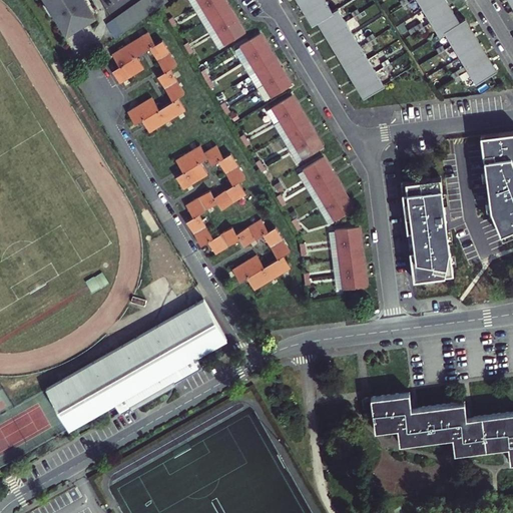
[(40,0),(59,31),(91,12),(83,0),(40,0)]
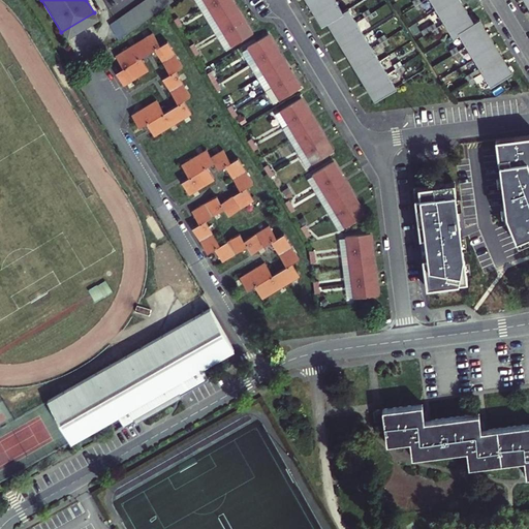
[(114,19),(122,33),(169,0),(139,0),(120,14),(114,19)]
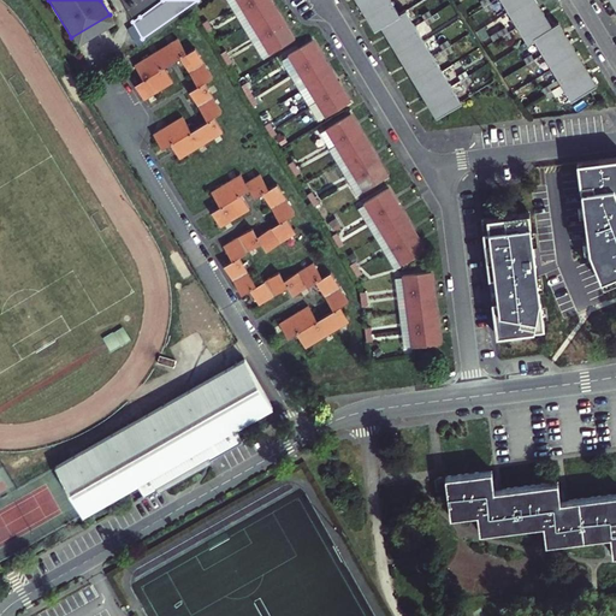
[(238,0),(270,53),(292,39),(268,0),(238,0)]
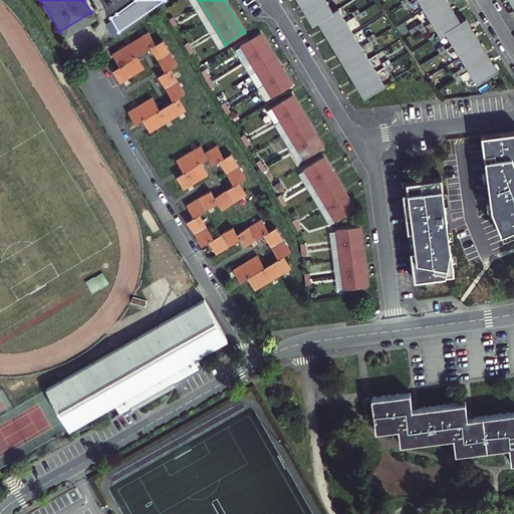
[(296,0),(310,21),(315,19),(362,97),(381,85),(334,7),(328,11),(321,0),(296,0)]
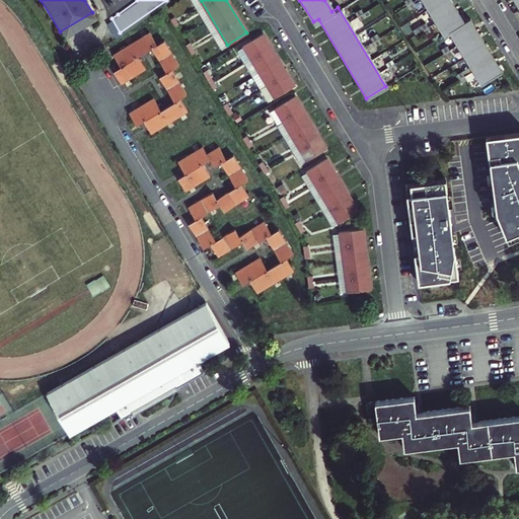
[(409,0),(404,0),(402,1),(406,8),(413,5),(409,0)]
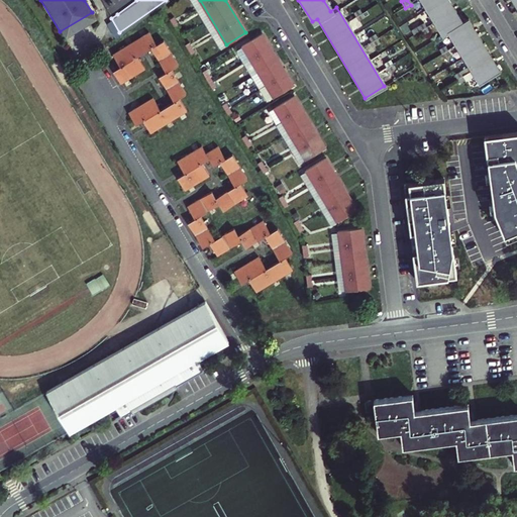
[(420,0),(441,33),(447,29),(479,81),(499,69),(468,17),(461,20),(448,0),(420,0)]
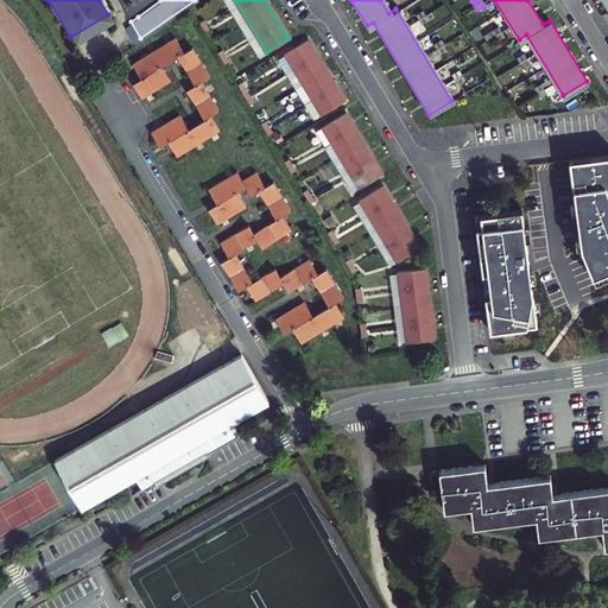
[(419,11),(413,14),(419,24),(425,19),(419,11)]
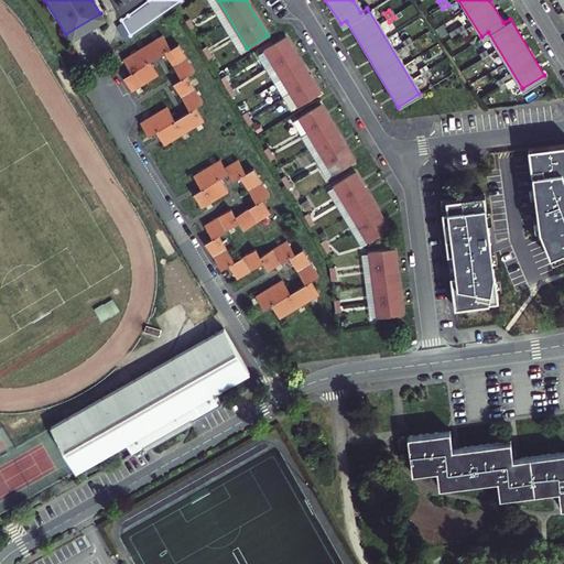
[(188,17),(184,20),(191,30),(194,28),(188,17)]
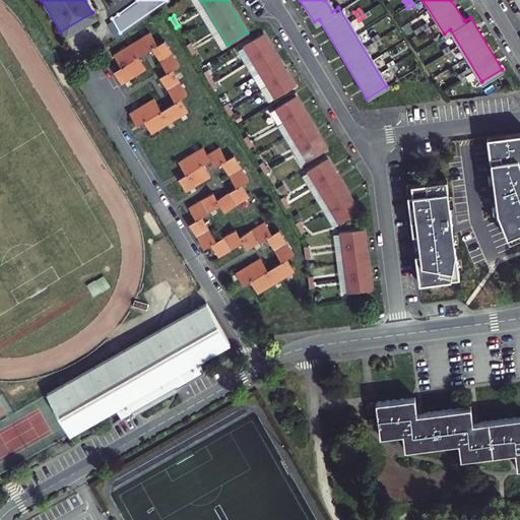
[(425,23),(418,26),(424,34),(429,30),(425,23)]
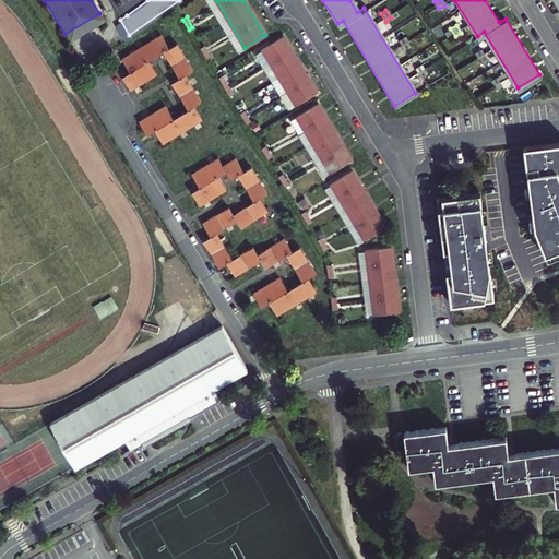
[(127,70),(119,74),(127,88),(154,72),(146,59),(162,49),(177,75),(169,81),(186,108),(169,118),(161,105),(134,121),(142,134),(151,130),(158,143),(200,118),(191,104),(199,98),(182,72),(190,68),(174,42),(166,46),(158,32),(118,57),(127,70)]
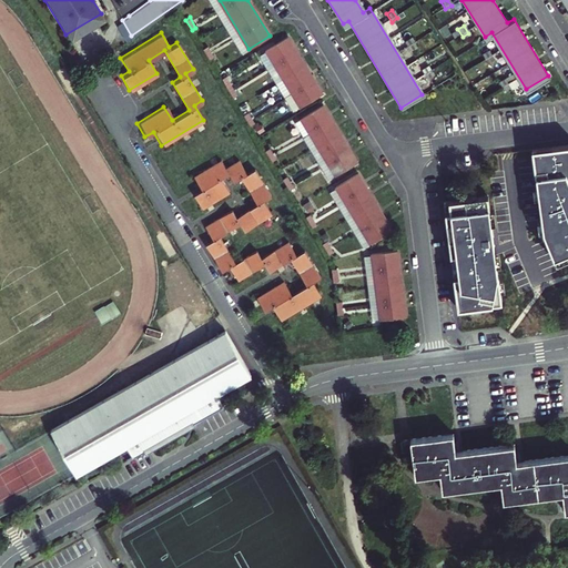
[(287,37),(266,50),(300,105),(321,93),(287,37)]
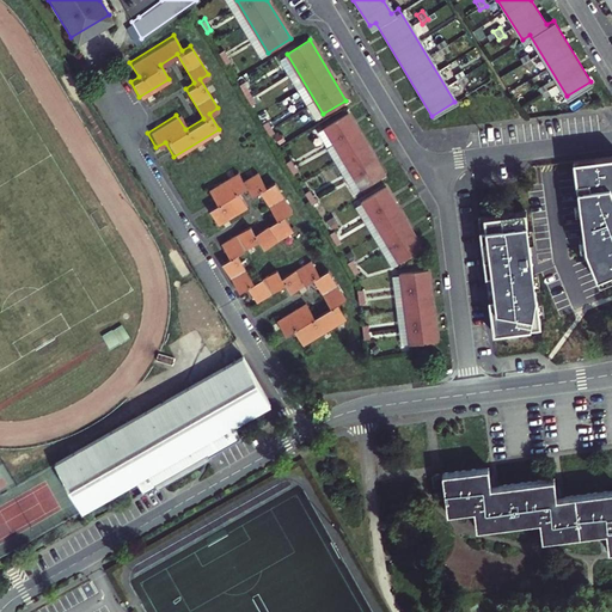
[(442,41),(435,46),(441,54),(447,50),(442,41)]
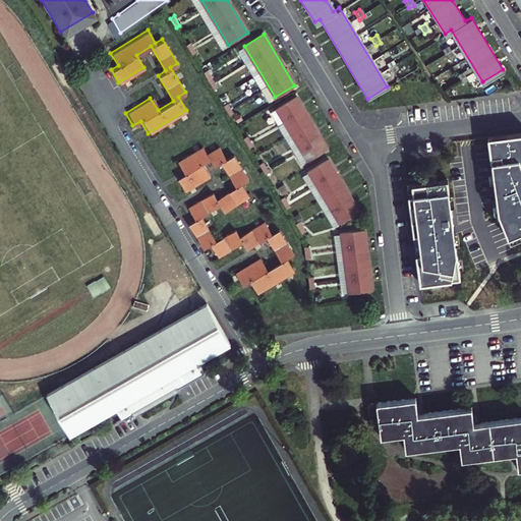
[(185,44),(191,54),(195,51),(189,42),(185,44)]
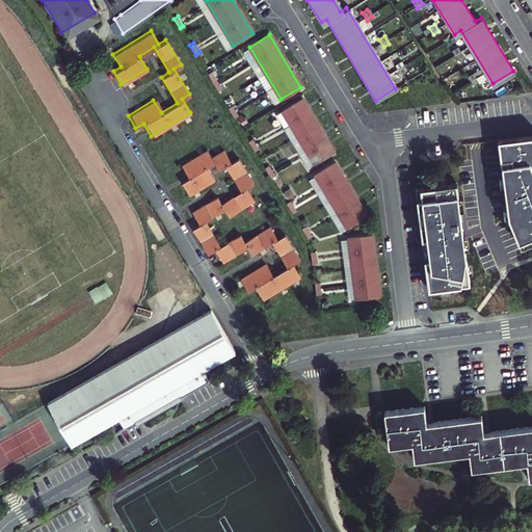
[(457,47),(451,50),(455,58),(462,54),(457,47)]
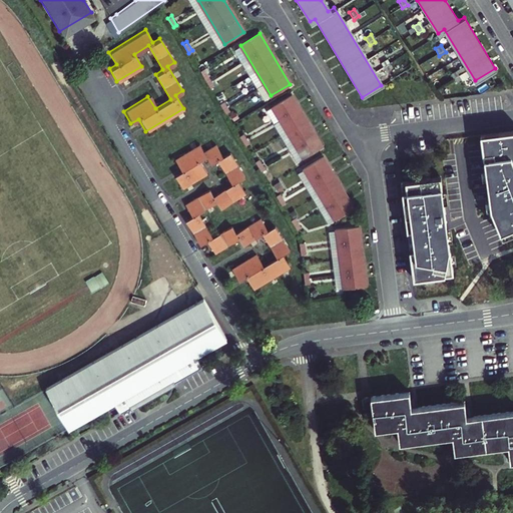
[(386,58),(380,62),(385,70),(391,66),(386,58)]
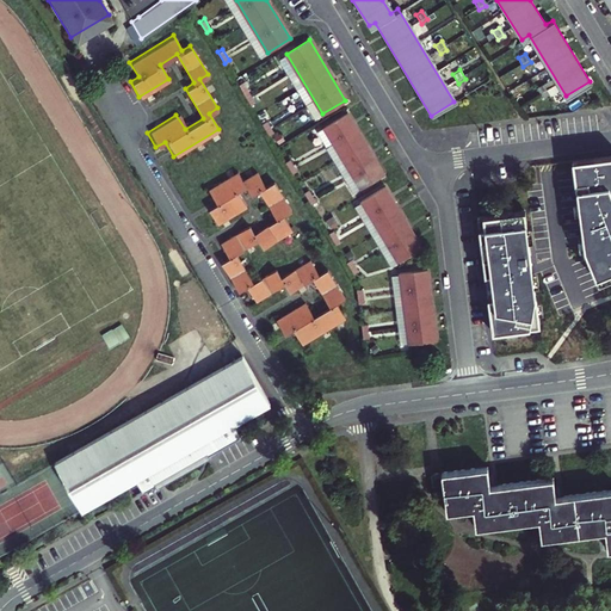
[(543,84),(536,87),(542,98),(550,93),(543,84)]
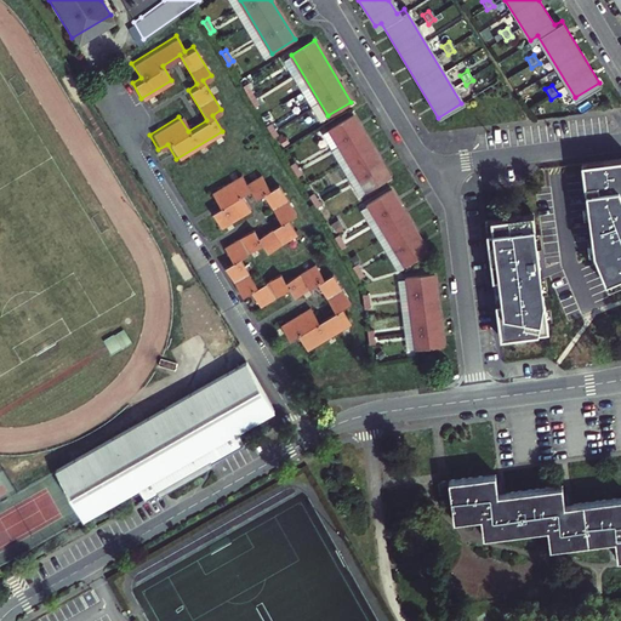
[(245,93),(252,104),(257,102),(250,90),(245,93)]
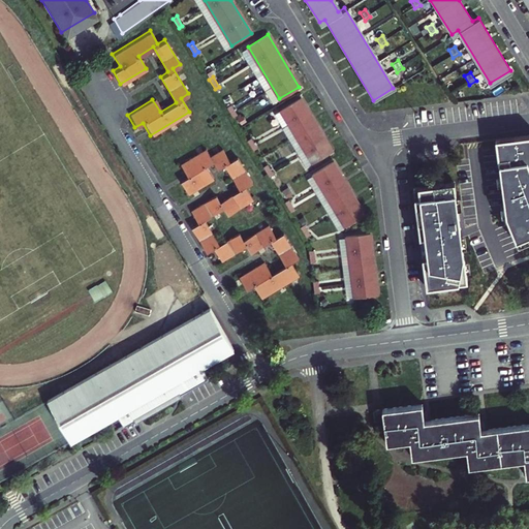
[(300,98),(279,111),(310,163),(331,151),(300,98)]
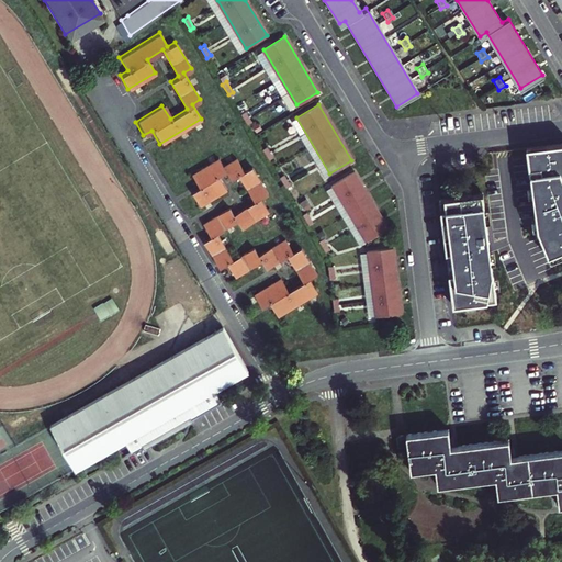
[(244,111),(239,113),(246,124),(250,121),(244,111)]
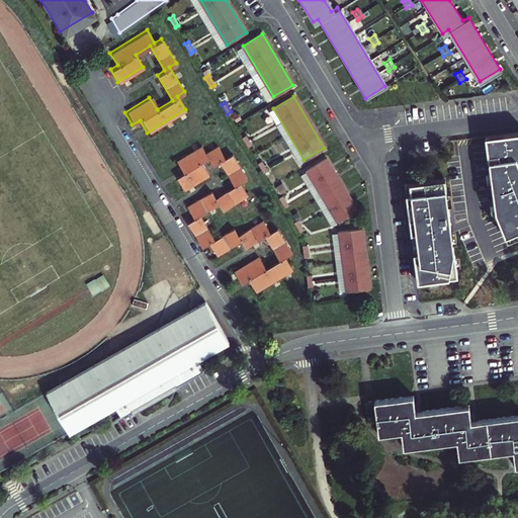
[(517,130),(488,134),(497,208),(508,245),(517,241),(517,130)]
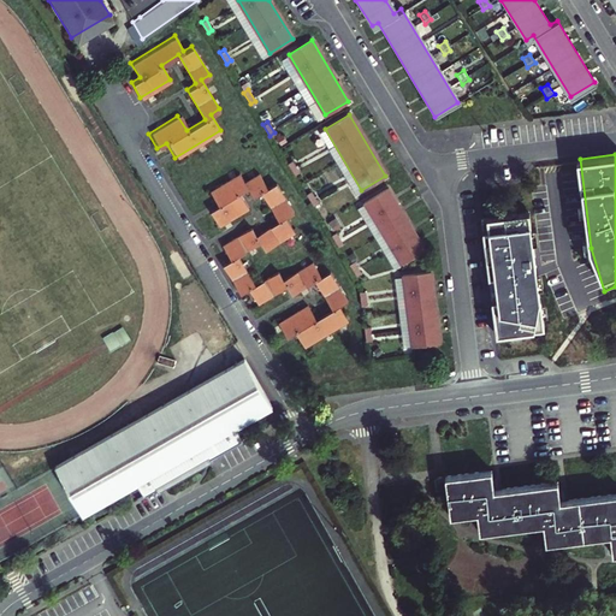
[(292,161),(288,165),(294,175),(298,172),(292,161)]
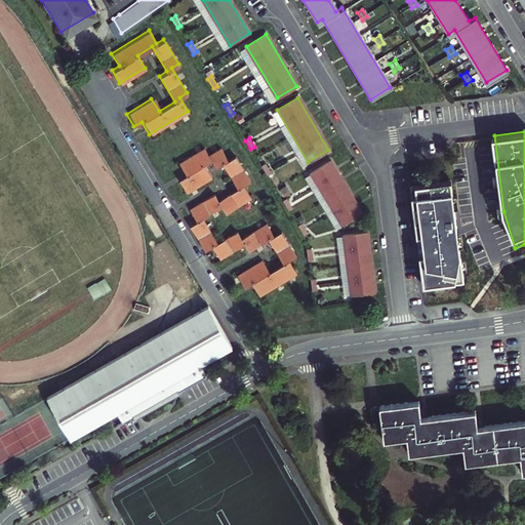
[(269,241),(283,266),(269,274),(261,261),(237,276),(244,289),(252,285),(259,297),(296,275),(288,263),(295,258),(281,234),(274,238),(267,226),(240,241),(236,233),(216,244),(202,219),(220,208),(225,215),(250,200),(243,188),(250,184),(235,157),(228,162),(220,150),(207,157),(203,149),(177,164),(185,176),(177,182),(185,193),(210,178),(203,166),(210,161),(215,169),(223,164),(238,191),(217,203),(212,195),(187,210),(195,224),(189,228),(203,252),(210,248),(217,261),(244,246),(248,253),(269,241)]
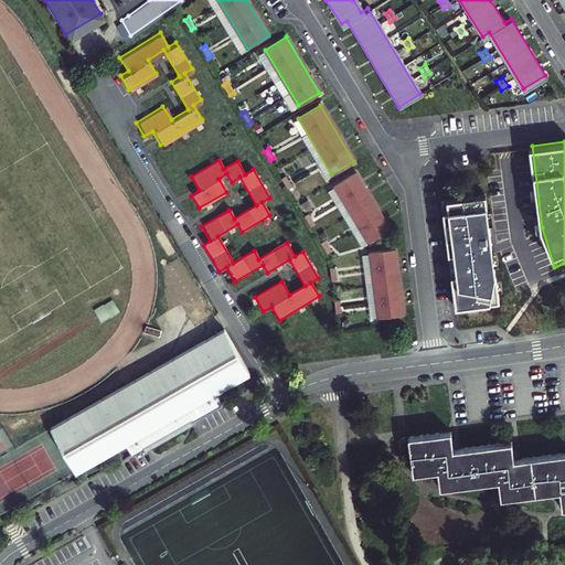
[(353,174),(331,187),(366,244),(387,232),(353,174)]
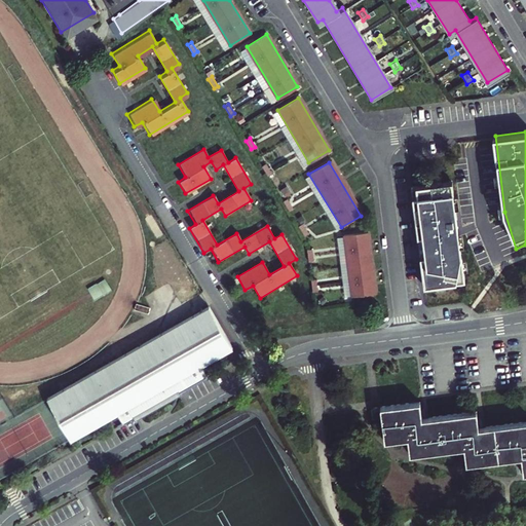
[(266,165),(262,167),(268,178),(272,175),(266,165)]
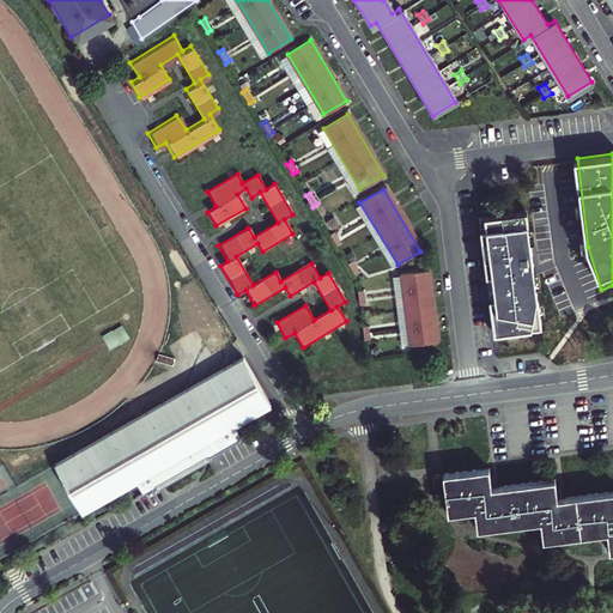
[(530,212),(483,217),(496,339),(548,331),(538,265),(530,212)]
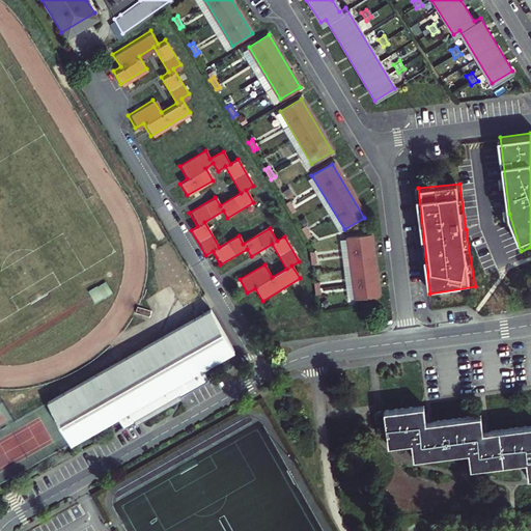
[(289,202),(286,204),(291,215),(296,213),(289,202)]
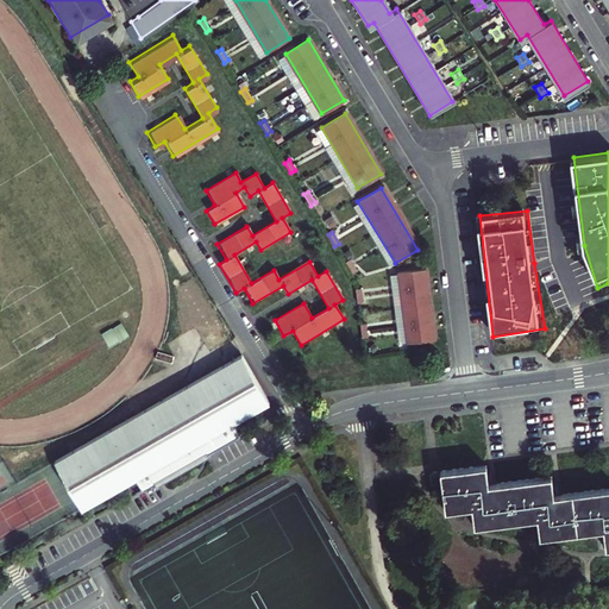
[(351,263),(346,267),(353,277),(358,274),(351,263)]
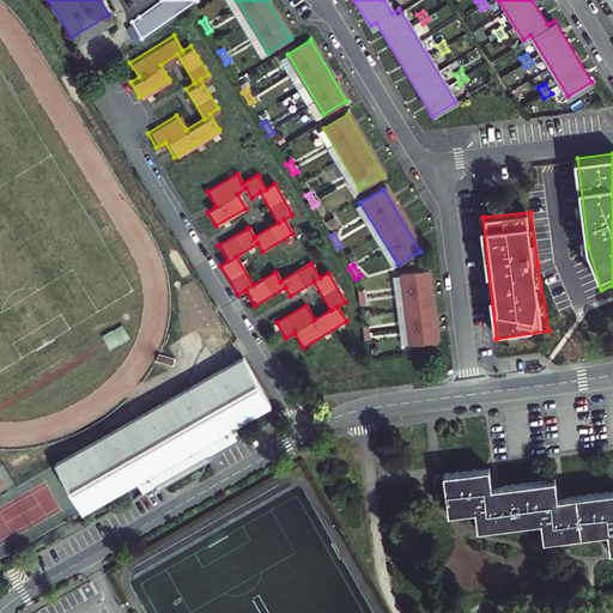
[(429,271),(402,274),(411,341),(438,338),(429,271)]
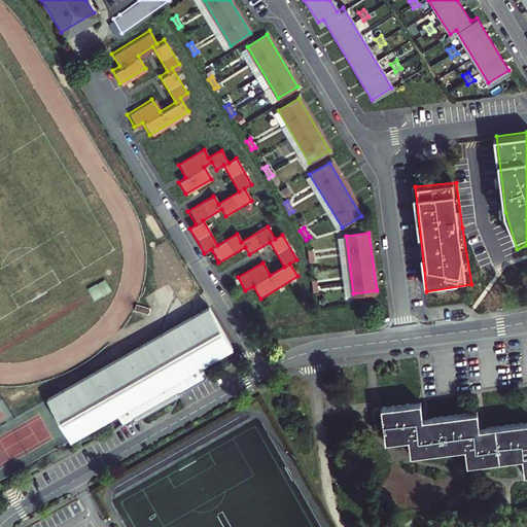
[(92,300),(110,292),(105,281),(88,288),(92,300)]
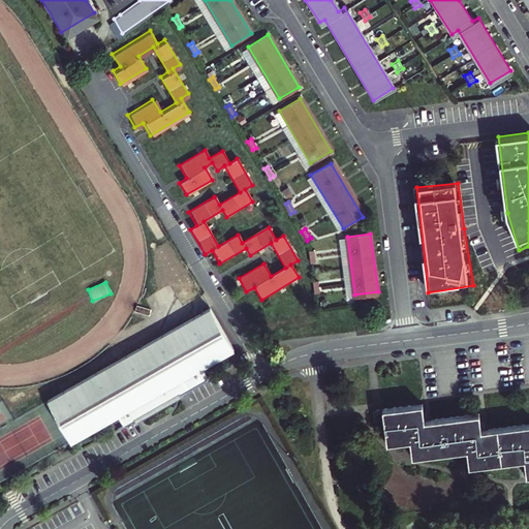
[(116,414),(121,424),(204,376),(198,367),(231,347),(208,307),(45,399),(70,440),(116,414)]
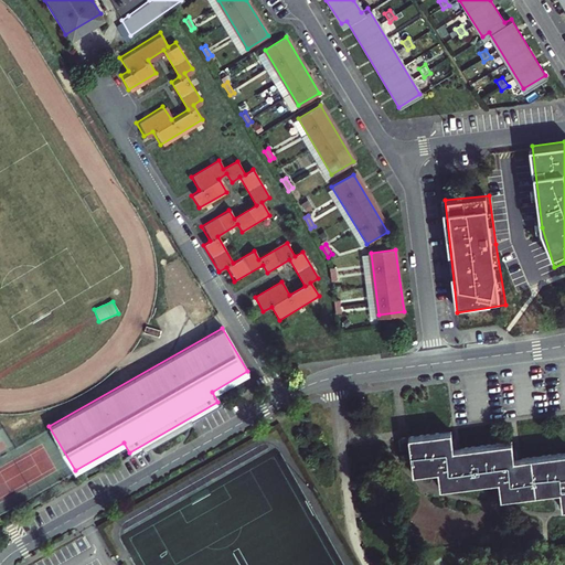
[(448,430),(395,438),(397,450),(408,449),(411,471),(437,468),(439,484),(499,477),(501,493),(561,486),(563,505),(564,504),(564,450),(513,457),(511,440),(450,448),(448,430)]
